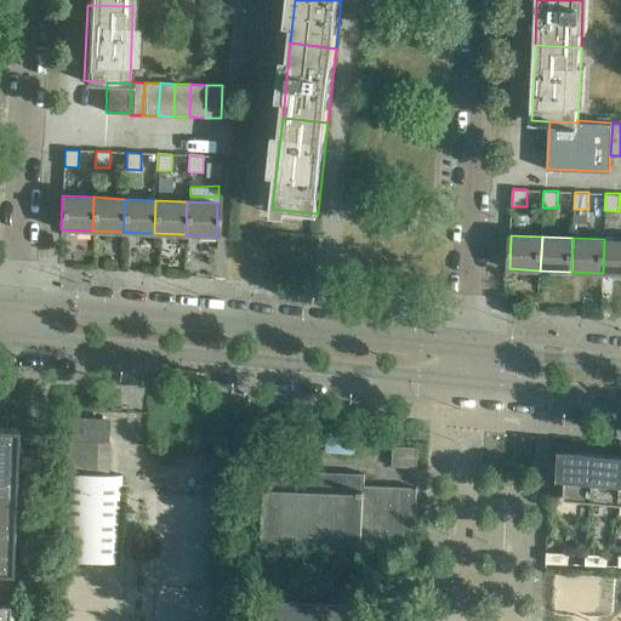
[(620,239),(604,239),(603,273),(620,273),(620,239)]
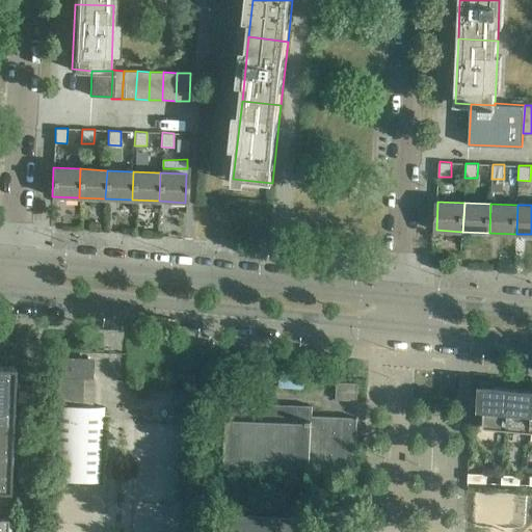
[(50,404),(47,479),(48,479),(48,476),(102,478),(102,482),(103,482),(106,406),(92,406),(82,406),(84,377),(90,377),(91,358),(59,357),(57,404),(50,404)]
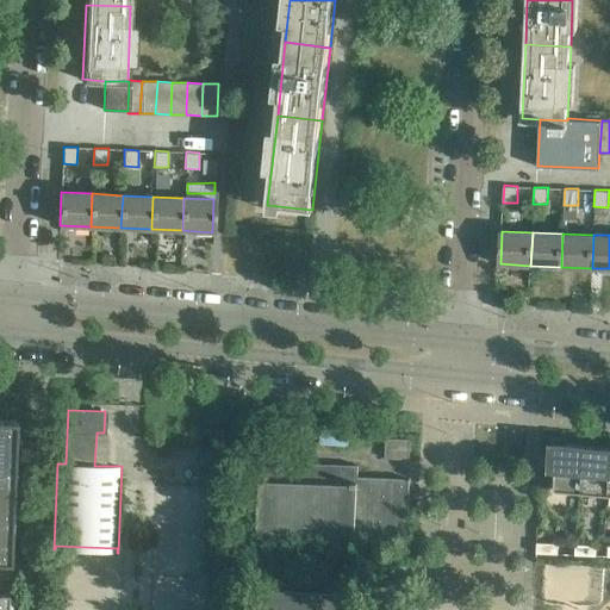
[(0,419),(0,562),(10,564),(16,421),(0,419)]
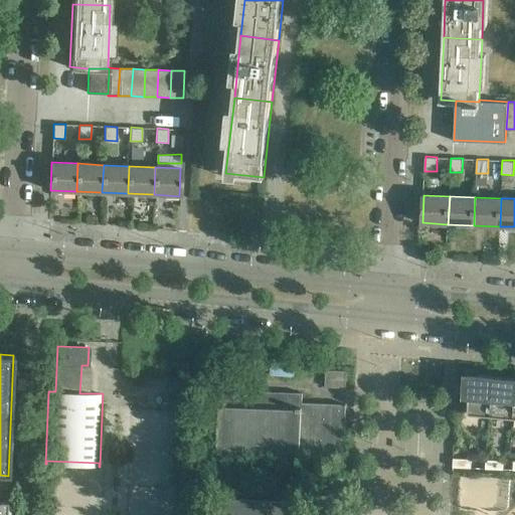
[(88,365),(80,365),(79,392),(89,393),(90,365),(88,365)]
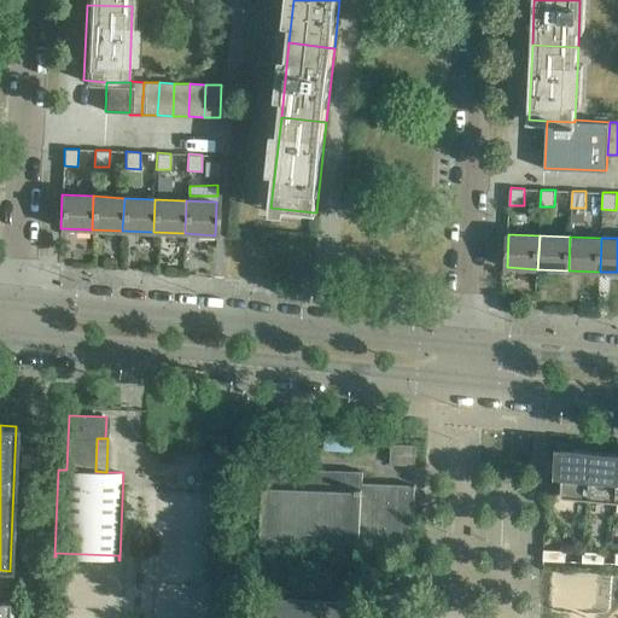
[(391,444),(390,465),(414,466),(415,445),(391,444)]
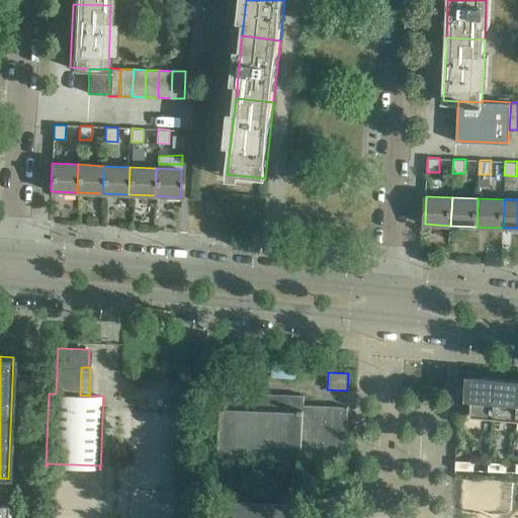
[(470,416),(493,418),(497,378),(471,375),(470,416)]
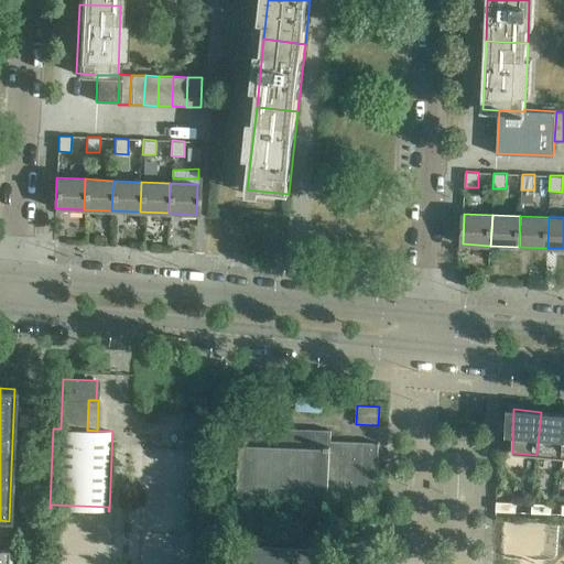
[(145,421),(156,421),(156,411),(145,411),(145,421)]
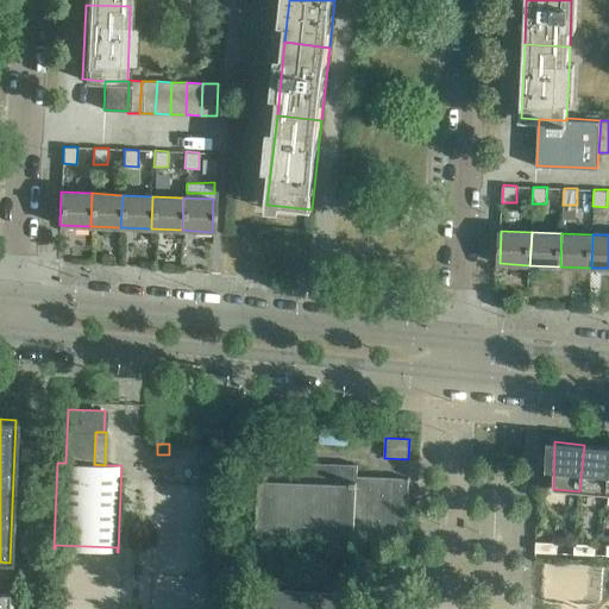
[(608,446),(584,445),(579,491),(607,495),(608,466),(608,446)]
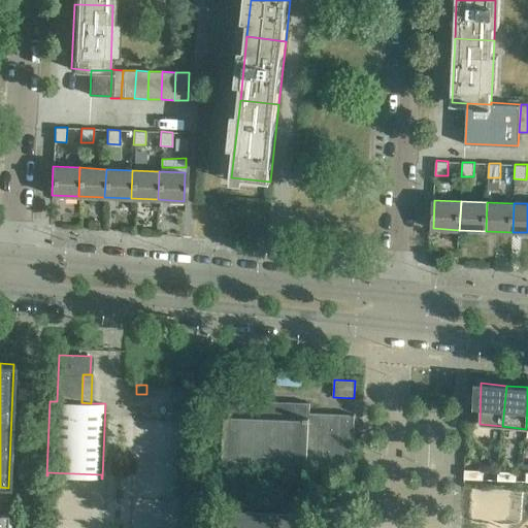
[(229,416),(225,415),(223,459),(307,463),(307,462),(353,464),(355,415),(309,413),(310,403),(230,399),(229,416)]
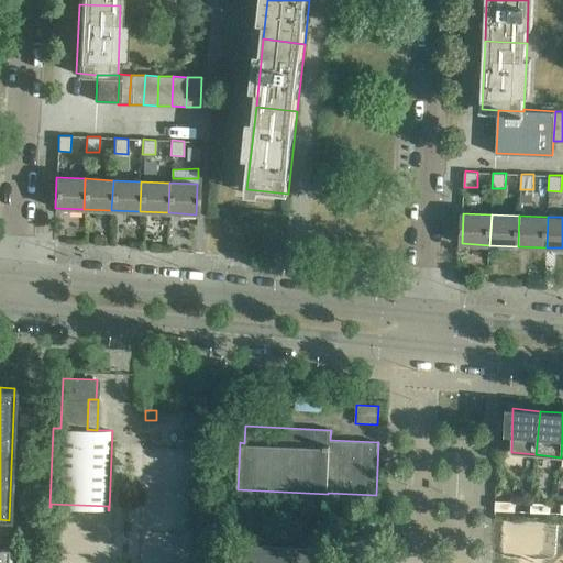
[(516,501),(496,500),(495,510),(515,511),(516,501)]
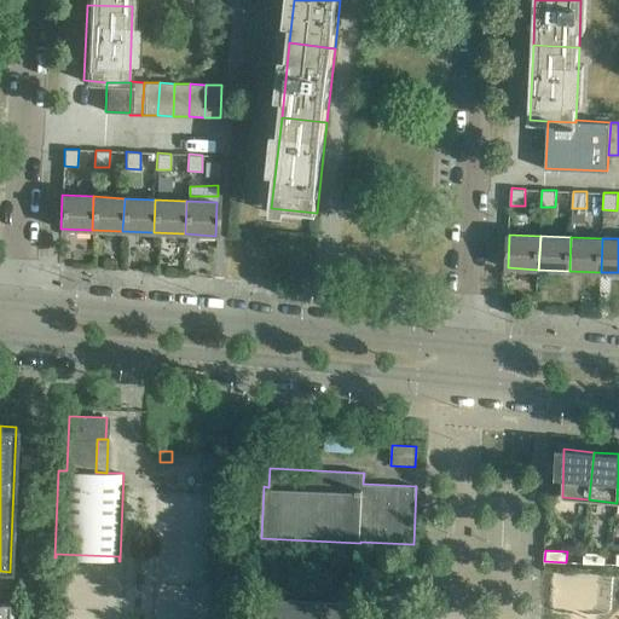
[(584,553),(584,563),(605,565),(606,554),(584,553)]
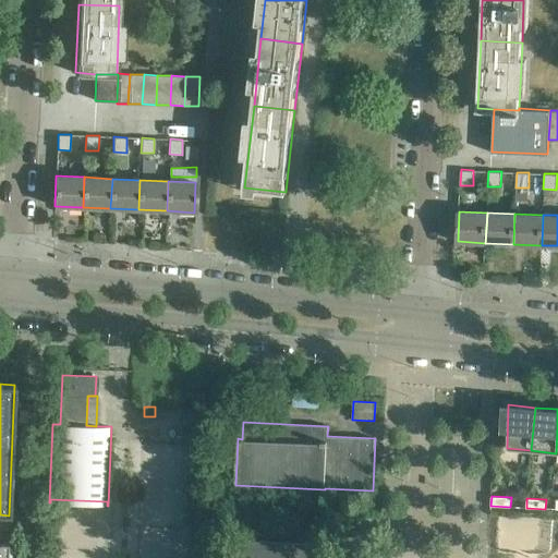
[(368,557),(371,537),(323,535),(324,524),(274,522),(246,521),(245,538),(232,538),(231,557),(368,557)]
